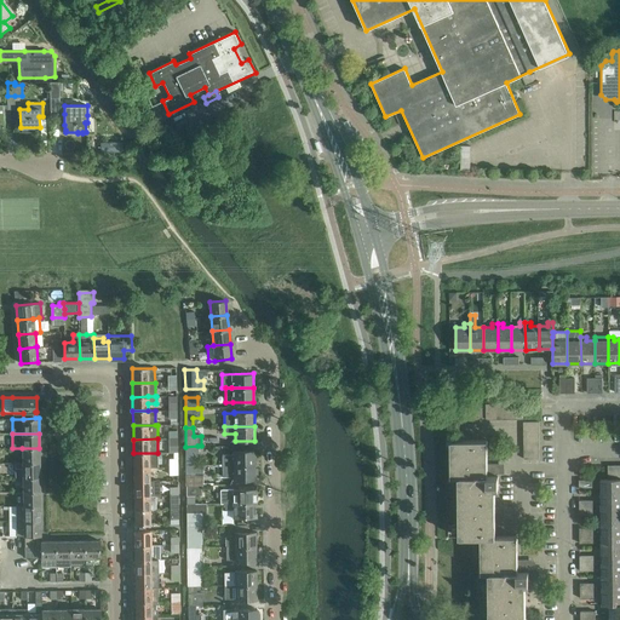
[(458,440),(452,441),(453,477),(459,477),(460,538),(482,538),(482,573),(491,573),(491,619),(526,619),(526,609),(526,585),(528,585),(528,579),(528,572),(527,572),(527,560),(517,561),(517,550),(517,537),(500,537),(495,537),(495,523),(495,489),(498,489),(498,476),(497,476),(497,472),(497,464),(487,464),(487,453),(487,440),(458,440)]
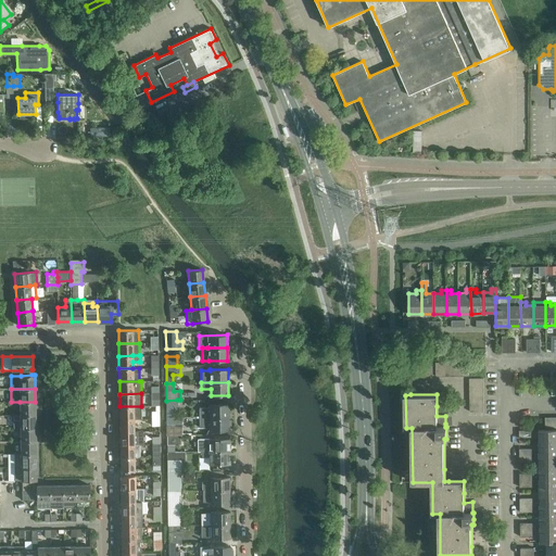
[(178,417),(177,400),(166,401),(166,412),(166,417),(178,417)]
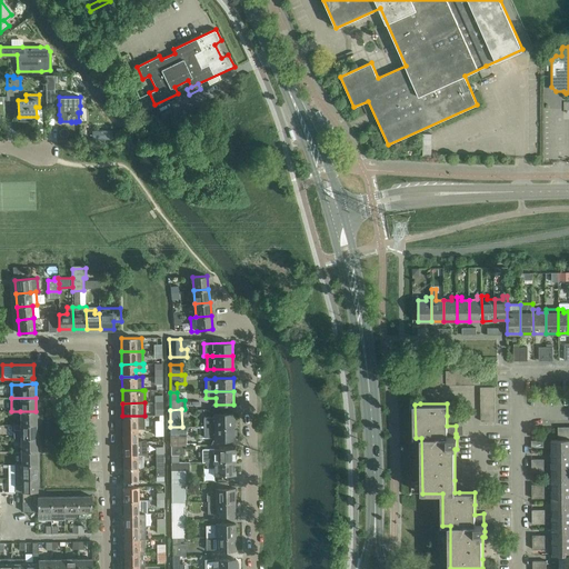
[(36,411),(20,411),(21,425),(36,425),(36,411)]
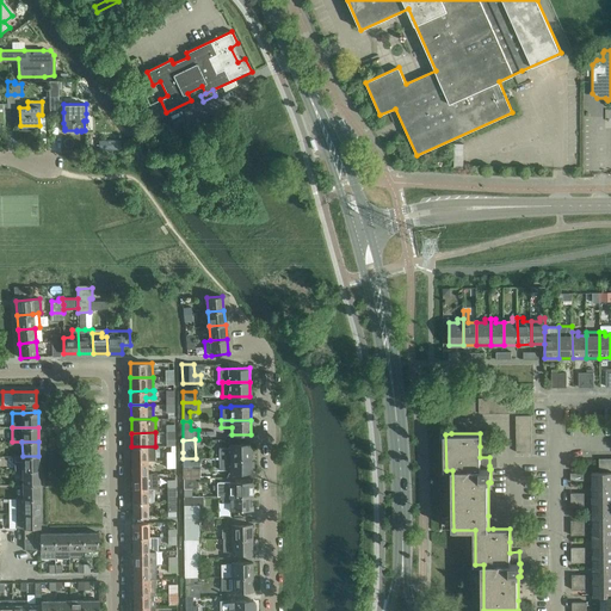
[(229,448),(220,448),(220,458),(251,458),(251,455),(254,455),(254,448),(251,448),(251,444),(229,444),(229,448)]
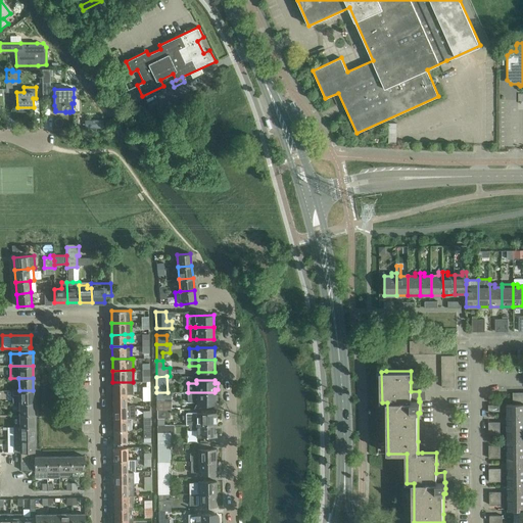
[(133,394),(133,382),(112,382),(112,394),(126,394),(133,394)]
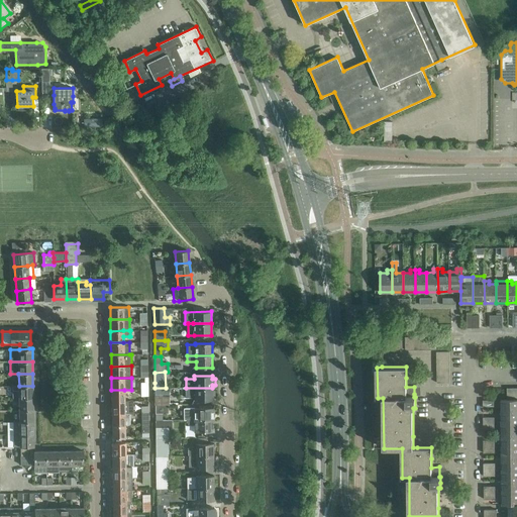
[(32,386),(19,386),(12,386),(13,398),(19,398),(33,398),(32,386)]
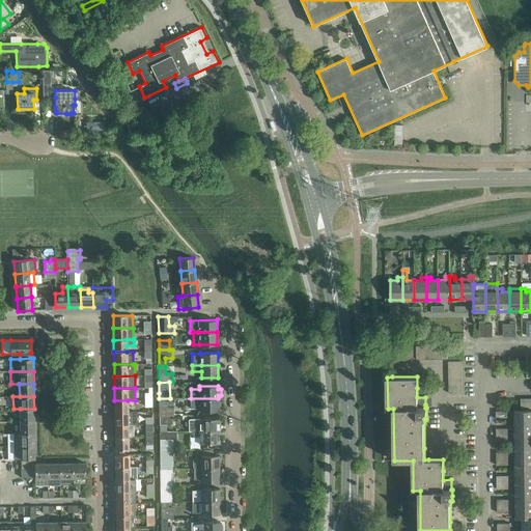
[(170,398),(159,398),(160,416),(172,415),(174,415),(173,398),(170,398)]
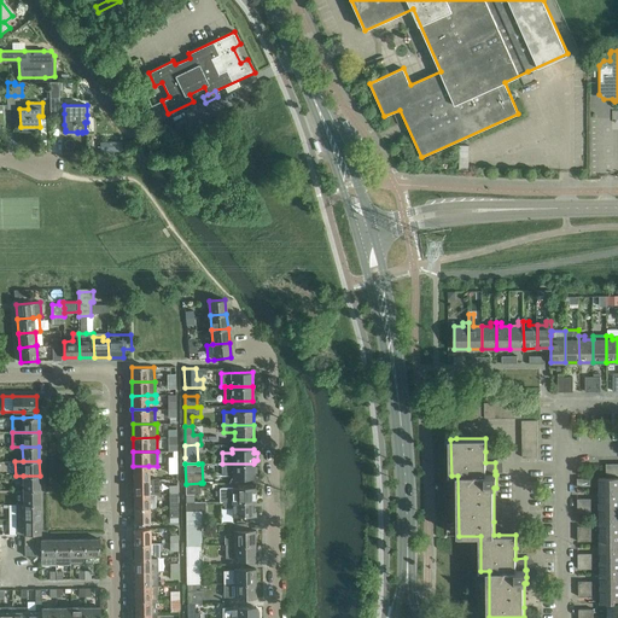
[(254,467),(254,464),(222,464),(222,474),(232,474),(232,478),(254,477),(254,473),(257,473),(257,467),(254,467)]
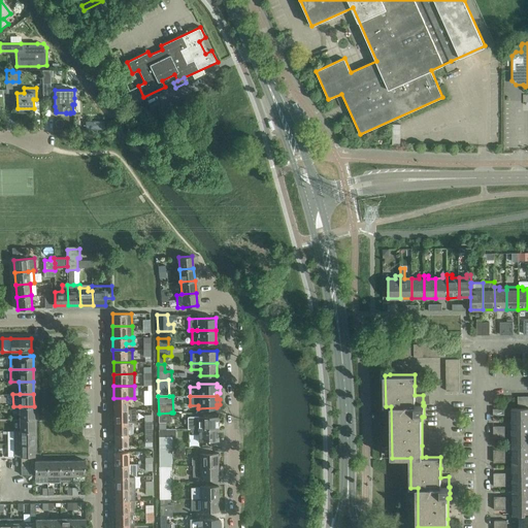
[(127,409),(127,398),(113,398),(113,410),(127,409)]
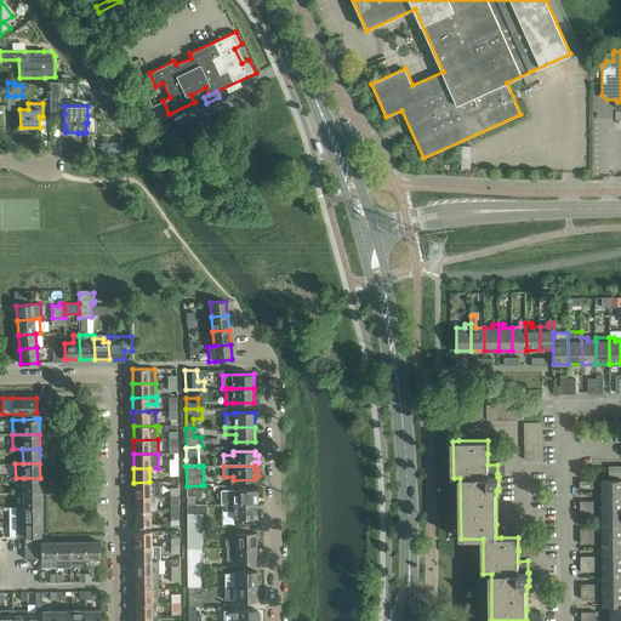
[(23,478),(23,493),(40,493),(40,478),(23,478)]
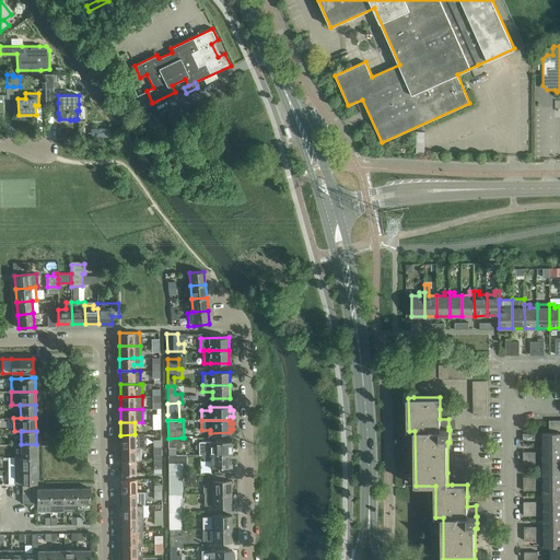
[(543,433),(543,445),(559,445),(559,432),(556,433),(549,433),(543,433)]
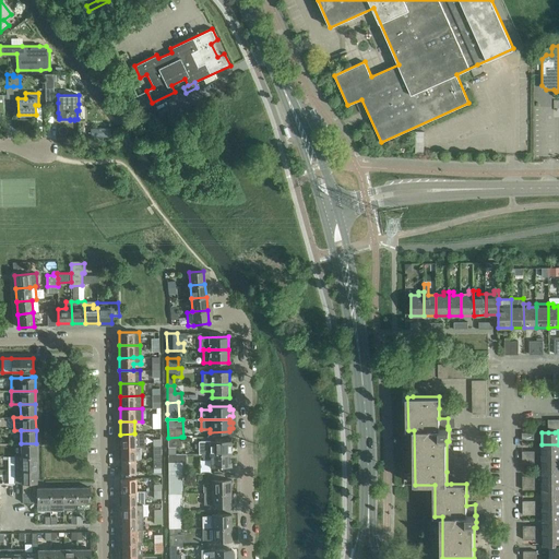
[(121,447),(135,447),(140,447),(140,433),(134,433),(120,435),(121,447)]
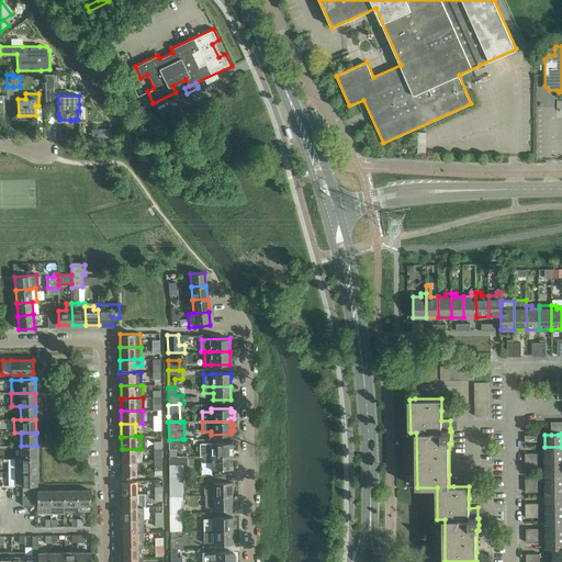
[(169,440),(169,457),(176,457),(176,450),(182,449),(182,439),(169,440)]
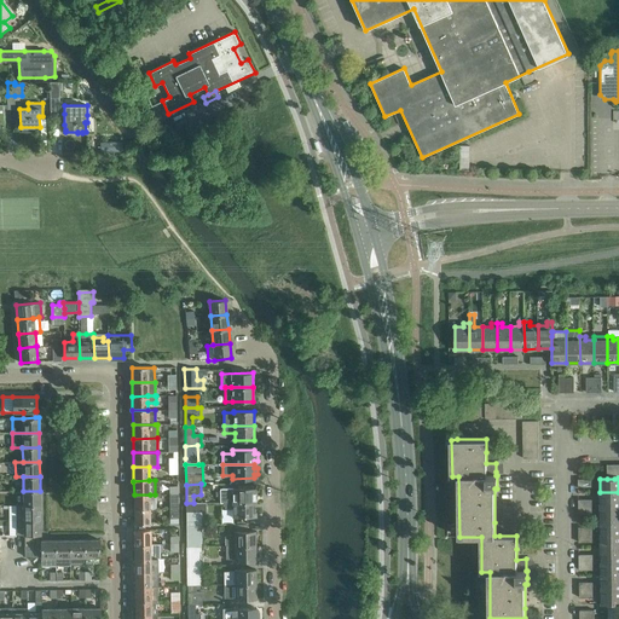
[(254,487),(223,489),(223,503),(255,502),(254,487)]
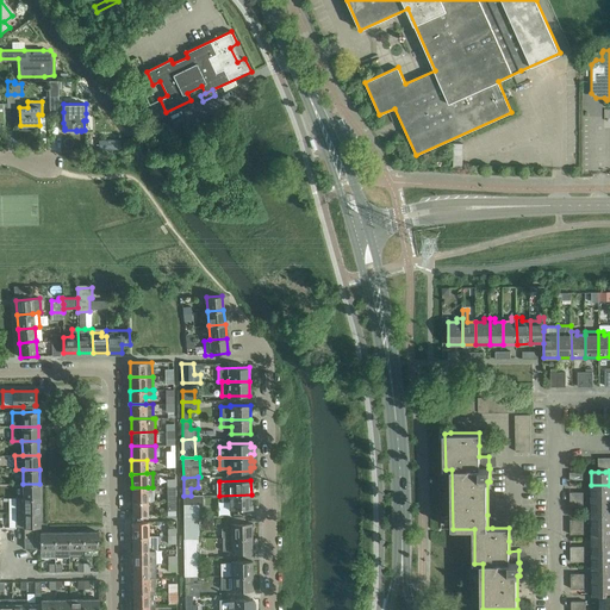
[(23,484),(23,498),(39,498),(39,484),(23,484)]
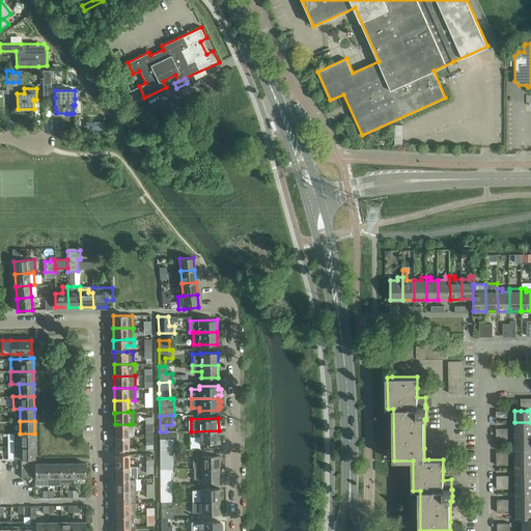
[(530,422),(514,422),(514,435),(530,434),(530,422)]
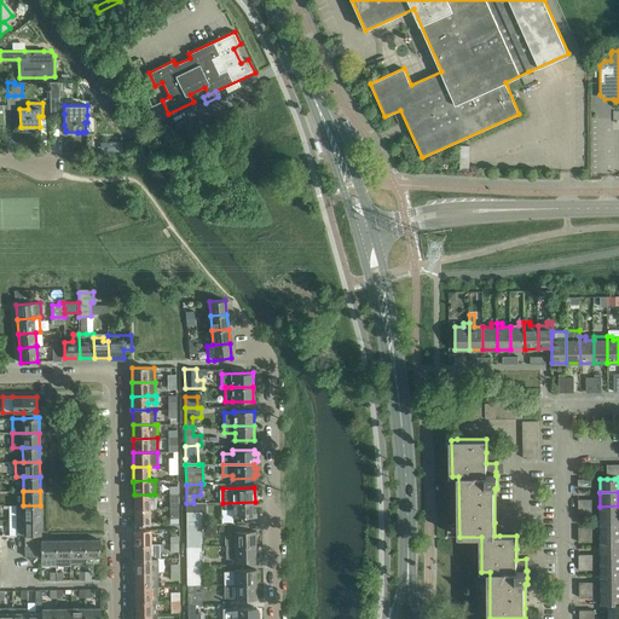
[(155,495),(150,495),(134,495),(134,509),(150,509),(155,509),(155,495)]
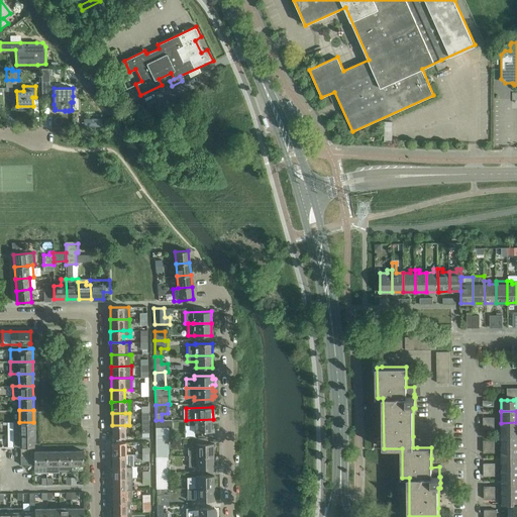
[(213,419),(186,420),(186,422),(188,422),(188,424),(195,424),(195,432),(213,431),(213,419)]
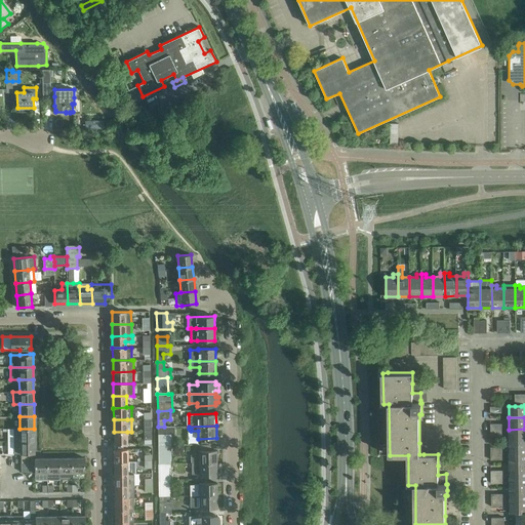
[(164,427),(158,427),(158,445),(171,445),(170,434),(175,434),(175,427),(164,427)]
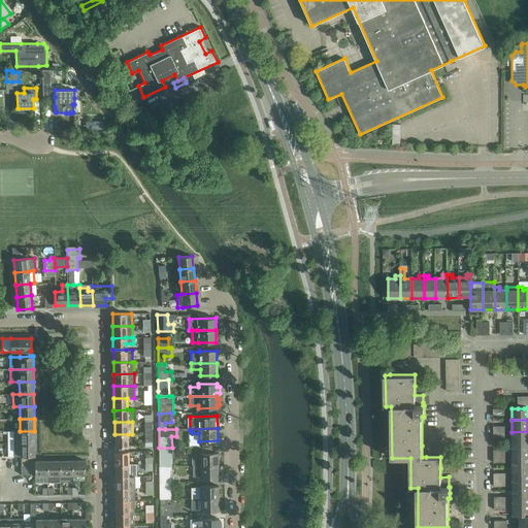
[(34,443),(34,431),(20,431),(13,431),(13,443),(34,443)]
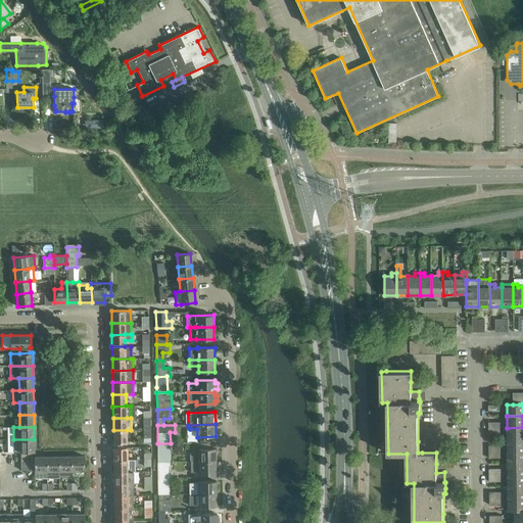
[(522,427),(507,428),(507,439),(522,439),(522,427)]
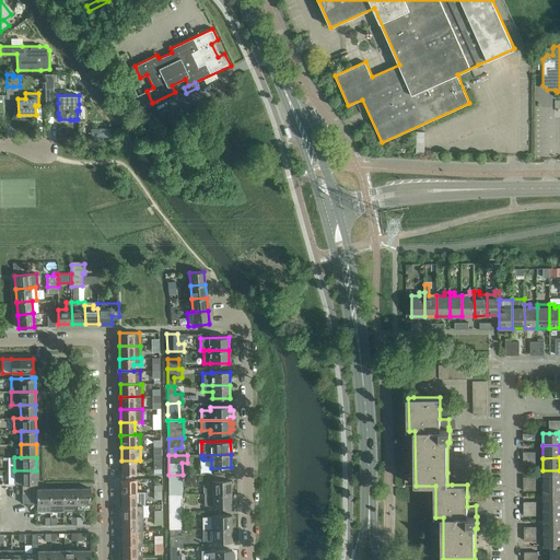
[(136,474),(136,461),(121,461),(121,474),(136,474)]
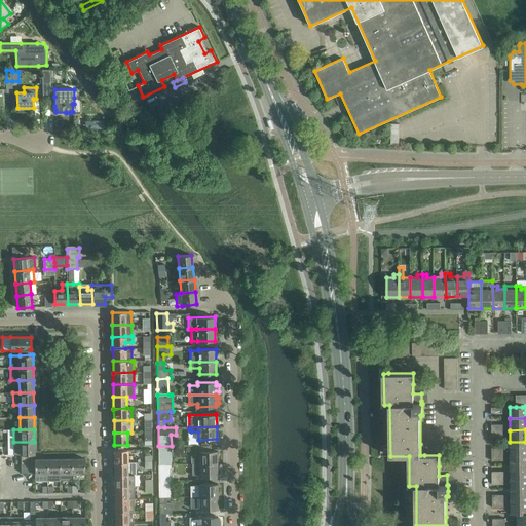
[(34,442),(13,442),(13,454),(21,454),(34,454),(34,442)]
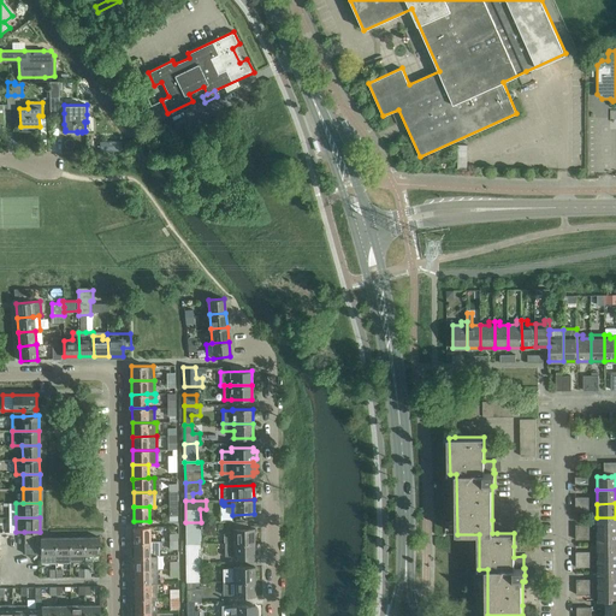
[(598,532),(615,531),(615,517),(597,517),(598,532)]
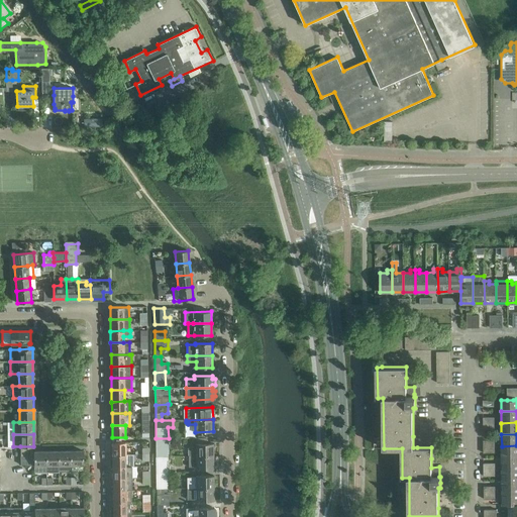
[(169,456),(169,438),(156,438),(156,456),(164,456),(169,456)]
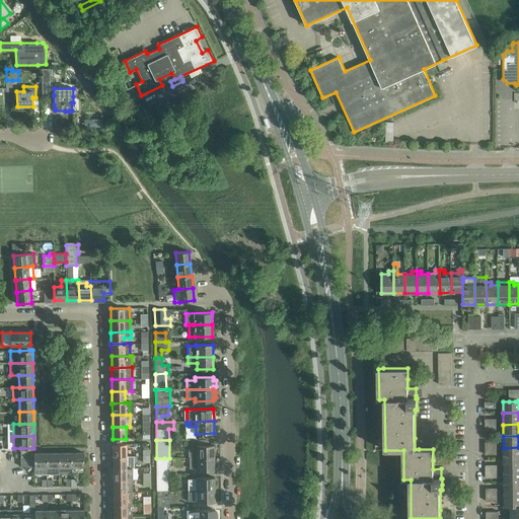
[(113,444),(113,456),(126,456),(126,444),(113,444)]
